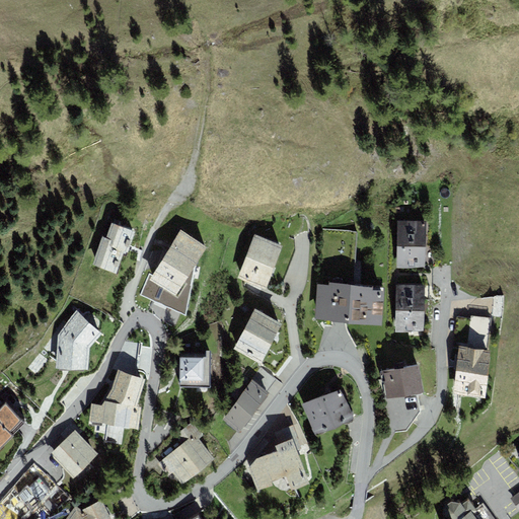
[(133,228),(110,219),(104,234),(101,233),(92,262),(115,269),(122,248),(125,250),(133,228)]
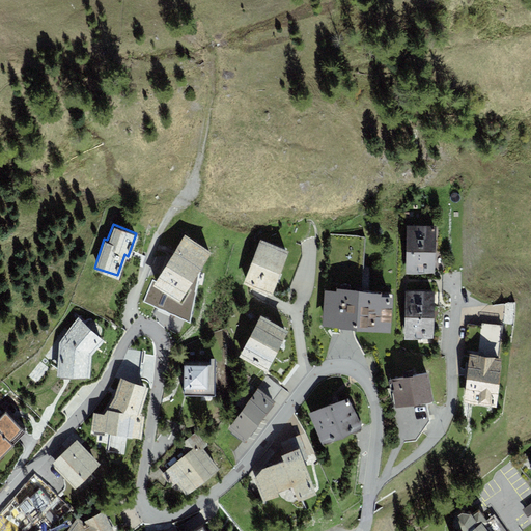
[(437,226),(408,225),(406,271),(435,271),(437,226)]
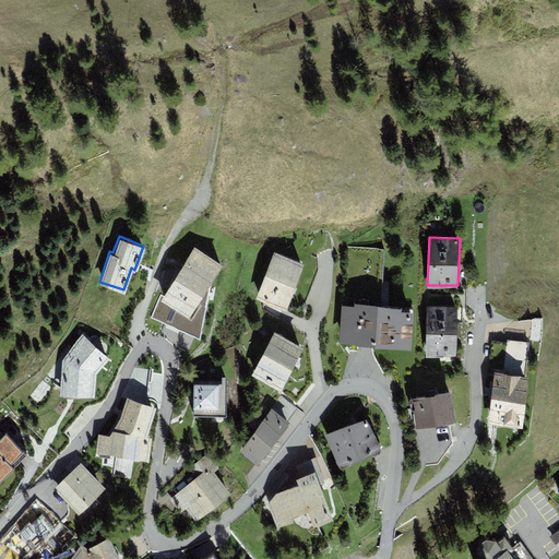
[(194,246),(163,296),(153,318),(200,337),(209,285),(223,263),(194,246)]
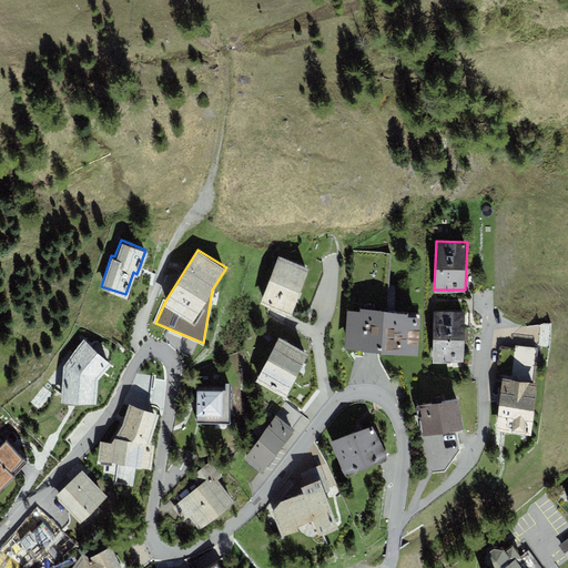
[(280,255),(262,302),(292,313),(310,266),(280,255)]
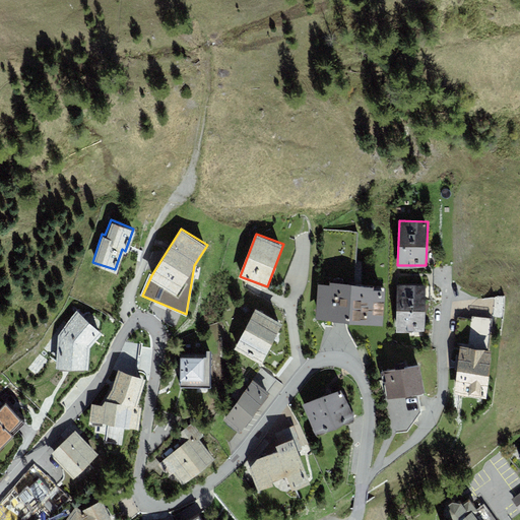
[(379,286),(319,283),(318,315),(378,318),(379,286)]
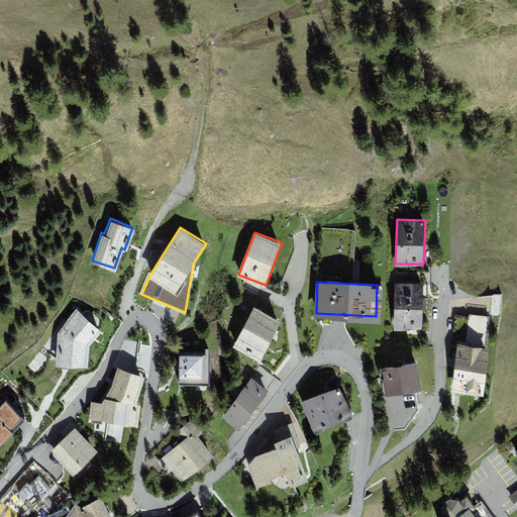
[(419,285),(396,284),(395,327),(418,327),(419,285)]
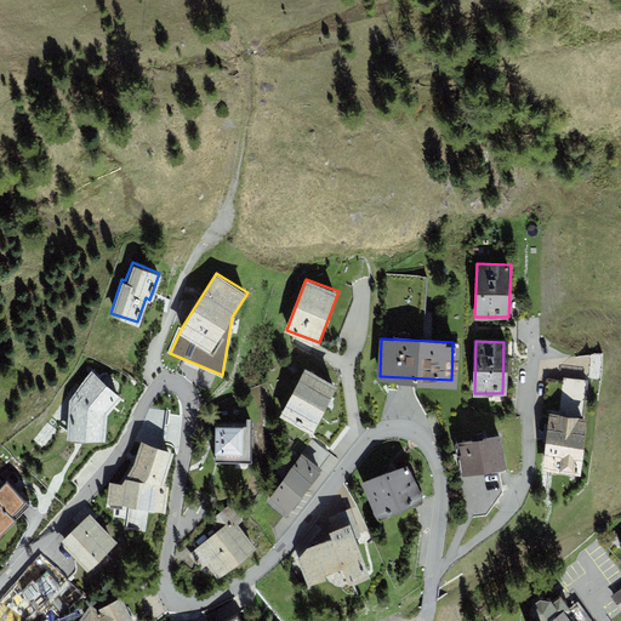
[(600,355),(560,357),(560,364),(567,364),(567,375),(602,374),(600,355)]
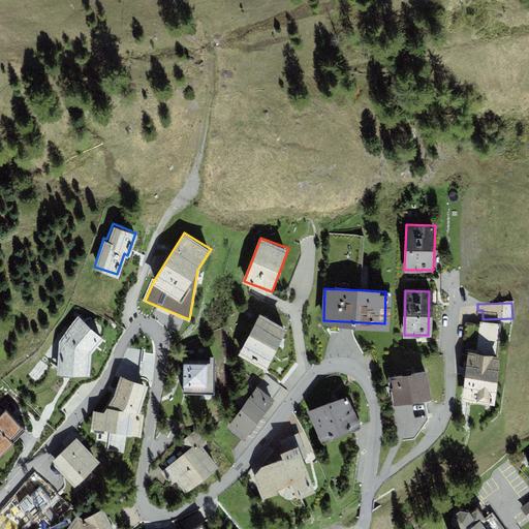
[(259,312),(240,351),(268,366),(288,325),(259,312)]
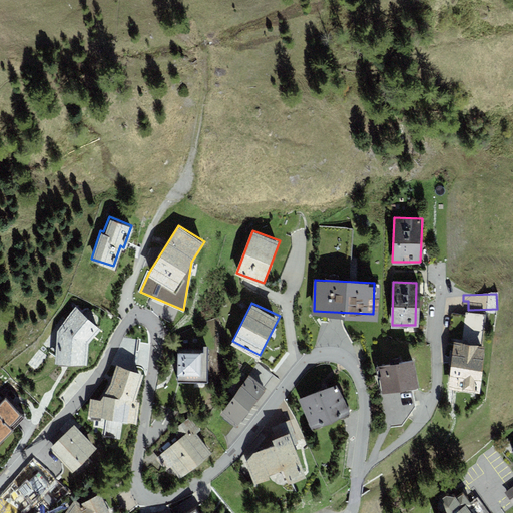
[(455,344),(450,385),(474,388),(482,315),(450,311),(447,343),(455,344)]
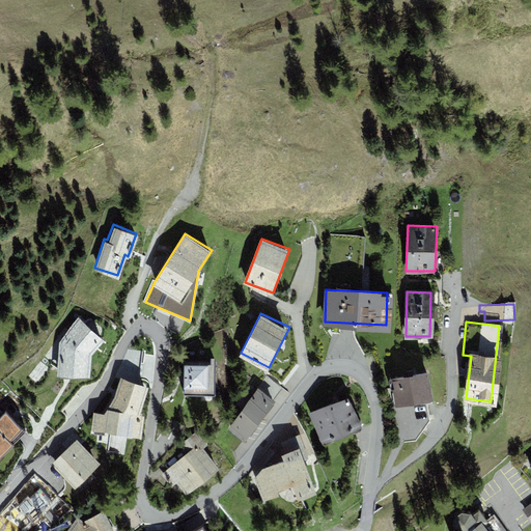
[(100,351),(86,325),(63,336),(67,343),(75,358),(77,362),(100,351)]
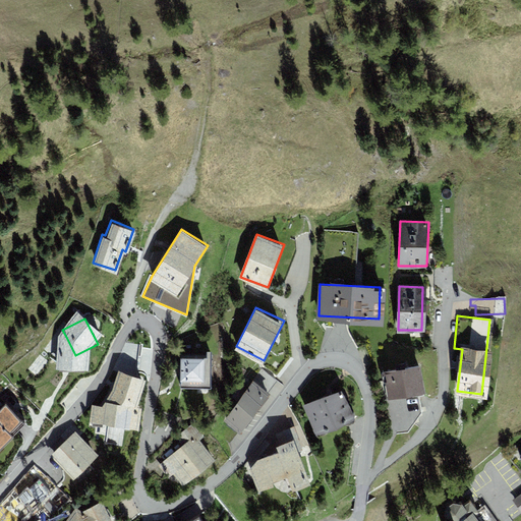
[(42,349),(40,355),(44,362),(50,363),(73,351),(66,337),(42,349)]
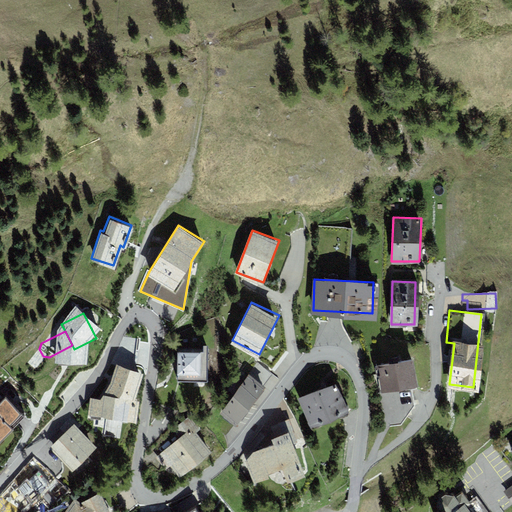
[(179,350),(178,377),(205,378),(205,350),(179,350)]
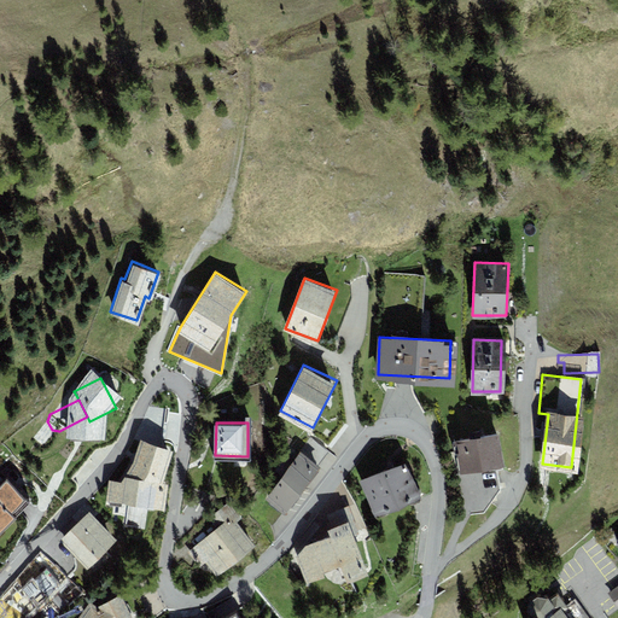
[(495,433),(448,443),(461,517),(482,512),(489,502),(488,493),(499,488),(495,470),(501,468),(495,433)]
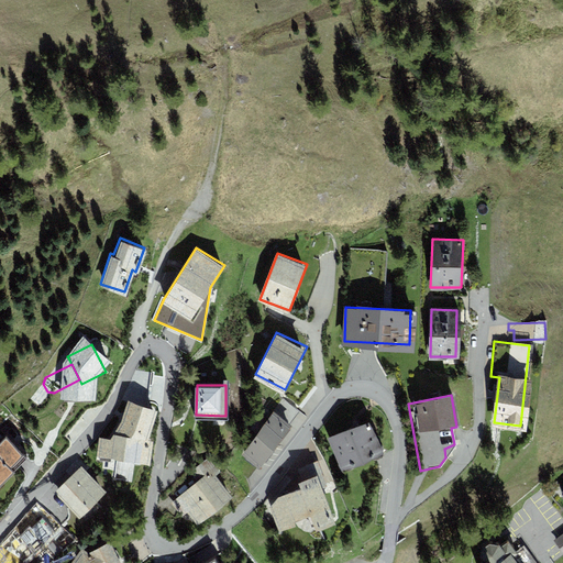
[(157,409),(129,399),(124,412),(119,424),(113,433),(111,437),(99,435),(96,455),(148,463),(152,439),(147,438),(157,409)]
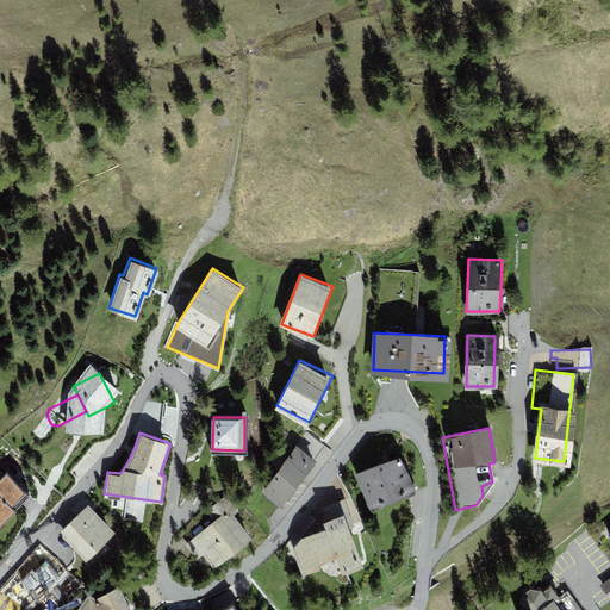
[(297,444),(263,492),(281,504),(315,456),(297,444)]
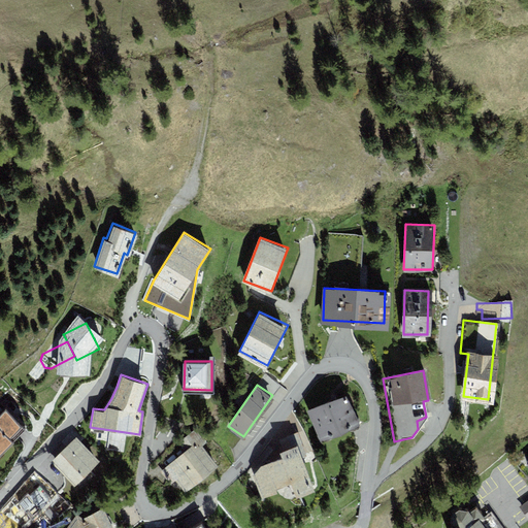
[(345,391),(308,408),(323,439),(360,422),(345,391)]
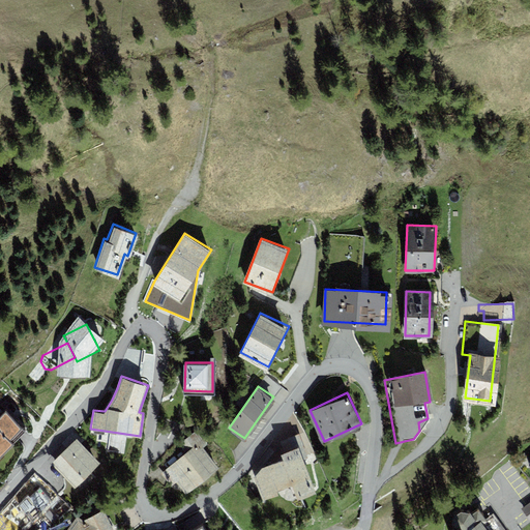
[(8,395),(0,403),(0,441),(27,414),(8,395)]
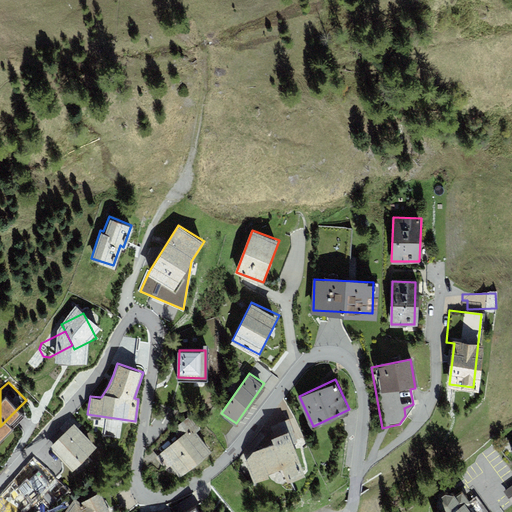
[(273,424),(275,431),(291,427),(290,420),(273,424)]
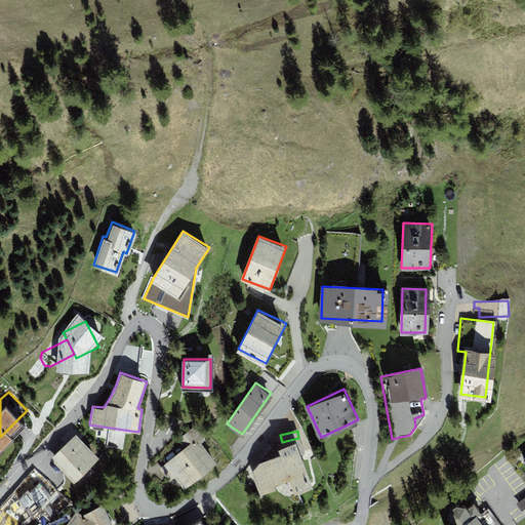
[(75,434),(50,458),(75,482),(99,458),(75,434)]
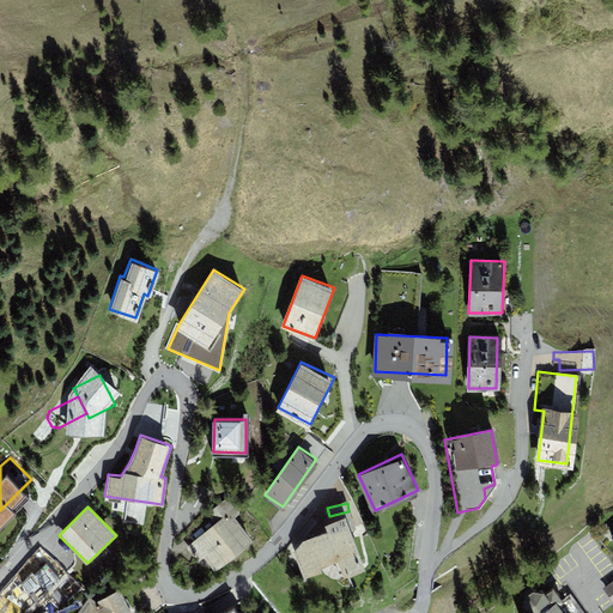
[(228,514),(189,546),(199,559),(206,553),(217,566),(248,539),(228,514)]
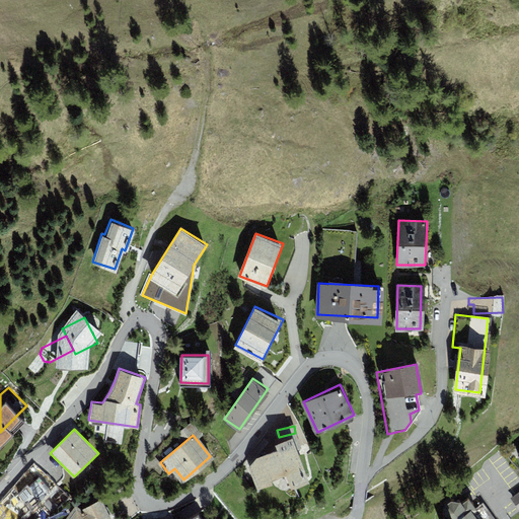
[(258,457),(251,466),(258,491),(275,486),(282,491),(294,489),(310,485),(293,440),(279,444),(280,451),(258,457)]
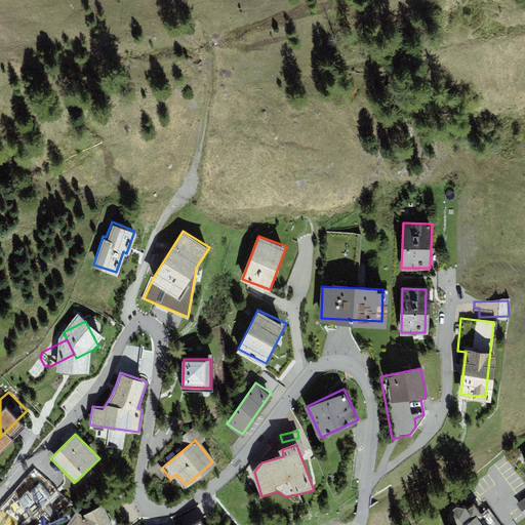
[(10,512),(0,524),(27,524),(46,507),(43,506),(52,495),(42,481),(31,491),(27,488),(5,508),(10,512)]
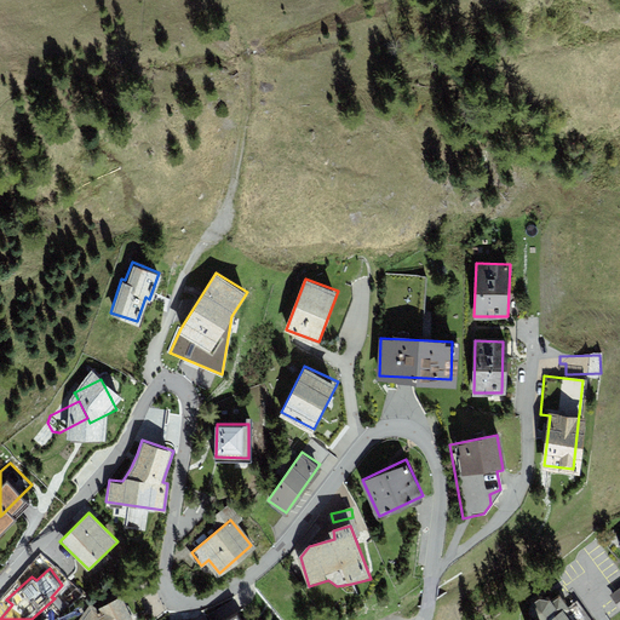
[(75,619),(132,619),(121,596),(101,607),(89,604),(75,619)]
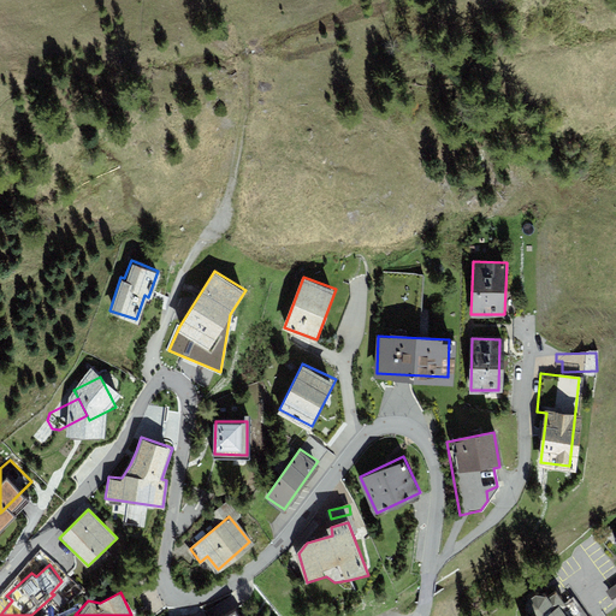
[(567,615),(560,605),(545,615),(539,615),(535,610),(527,615),(567,615)]
